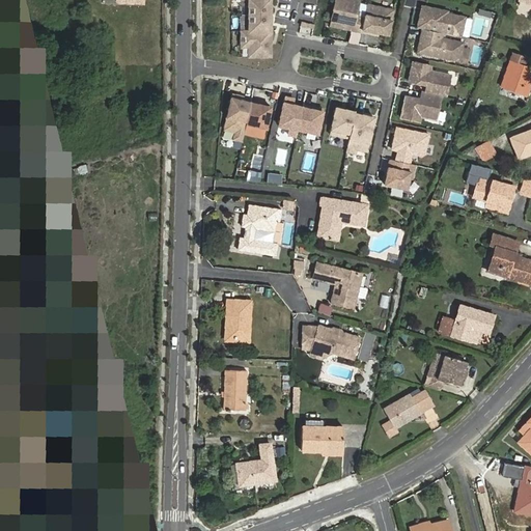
[(271,57),(271,0),(249,0),(249,31),(242,31),(242,47),(249,47),(249,57),(271,57)]
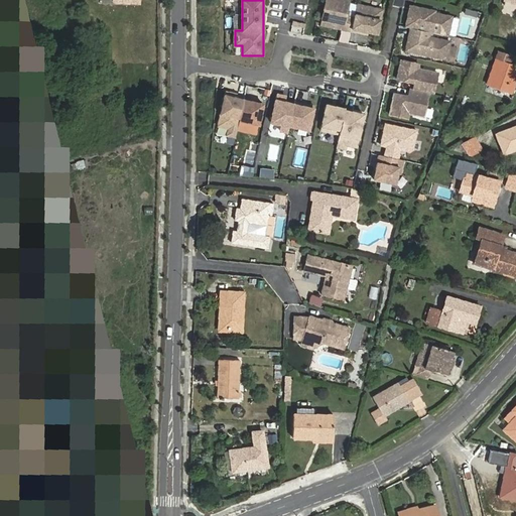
[(326,0),(320,25),(351,31),(354,17),(347,16),(349,0),(326,0)]
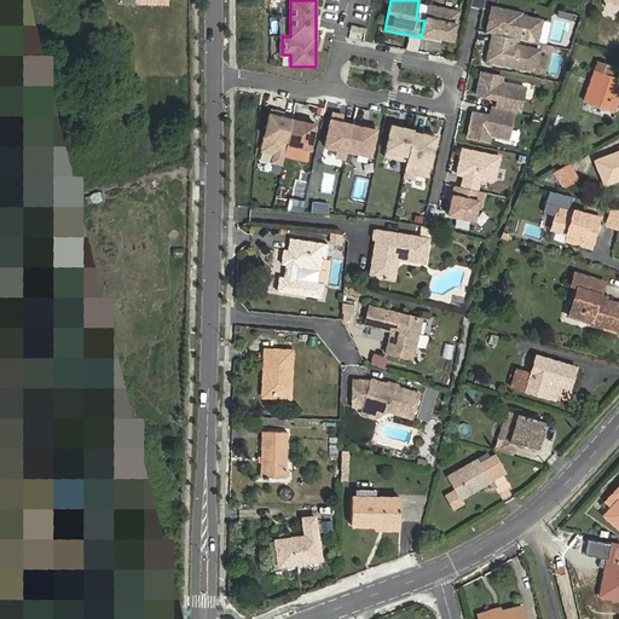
[(424,21),(421,38),(432,40),(432,36),(441,39),(453,41),(460,12),(428,5),(424,21)]
